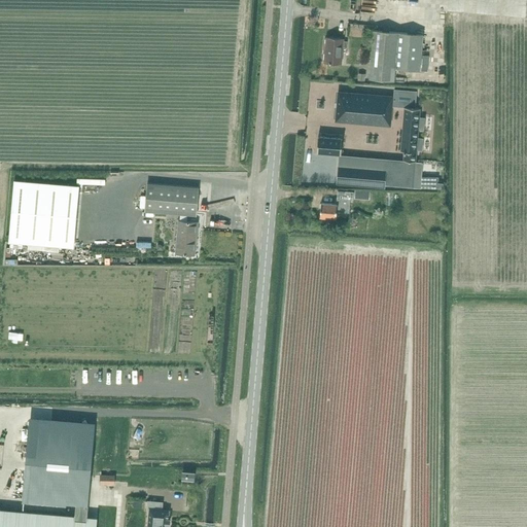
[(420,70),(423,34),(374,30),(370,78),(394,80),(395,68),(420,70)]
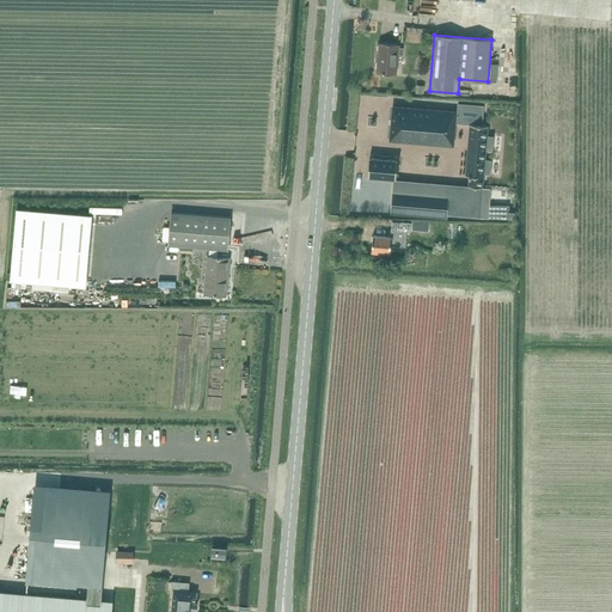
[(396,74),(398,46),(379,44),(377,72),(396,74)]
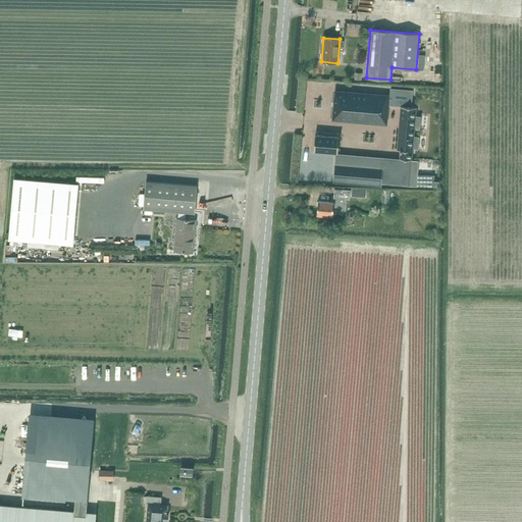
[(388,96),(334,91),(332,119),(386,123),(387,106),(388,96)]
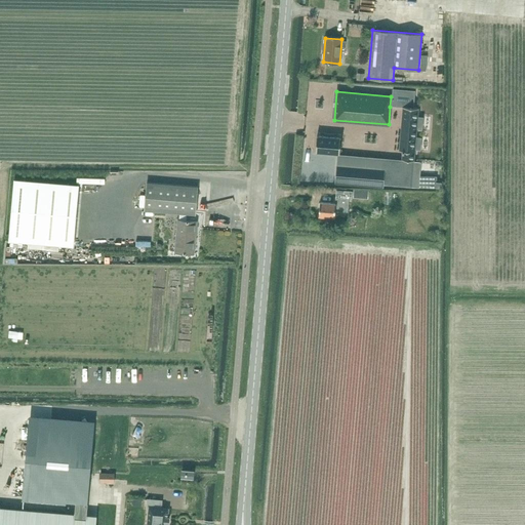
[(414,107),(415,97),(391,95),(391,96),(390,107),(393,107),(393,106),(403,107),(399,151),(404,151),(403,160),(415,161),(416,149),(421,149),(422,137),(417,137),(418,128),(423,128),(425,117),(419,117),(420,107),(414,107)]
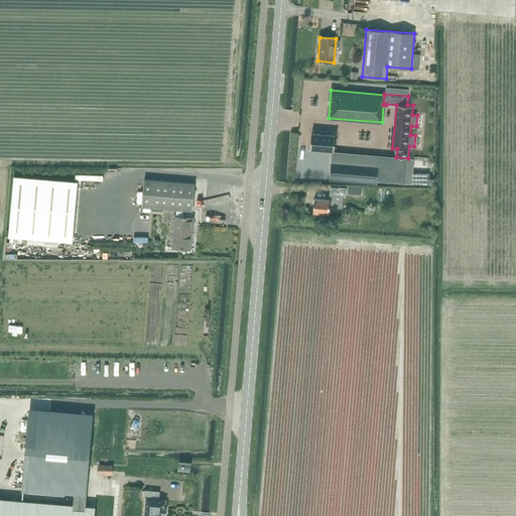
[(334,150),(336,134),(311,133),(310,149),(334,150)]
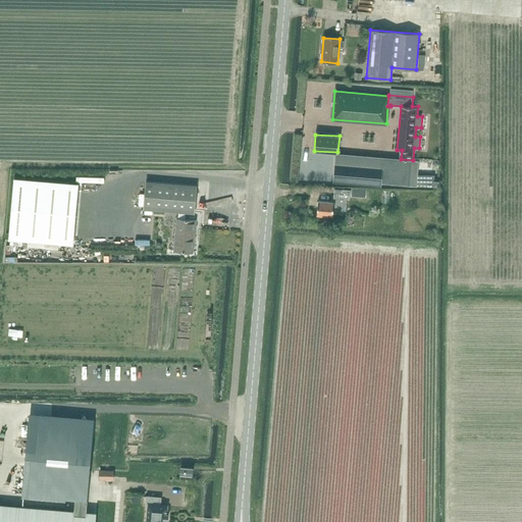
[(335,179),(335,183),(379,186),(380,179),(381,167),(380,167),(380,169),(336,166),(336,164),(336,163),(335,179)]
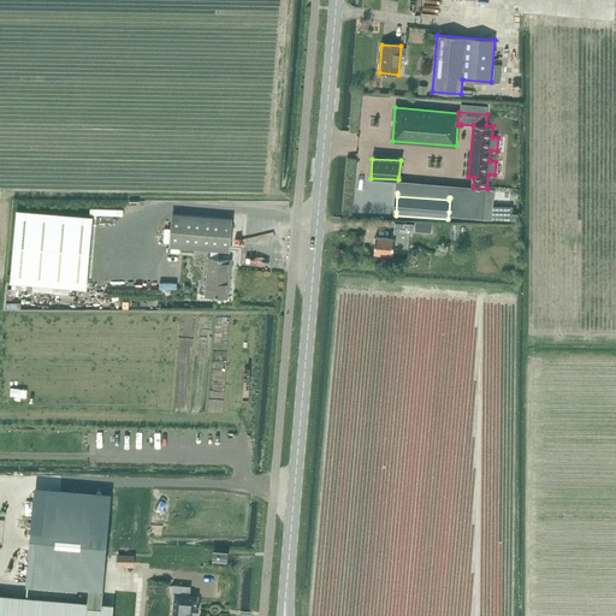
[(492,212),(492,219),(511,219),(511,212),(511,207),(492,207),(492,212)]
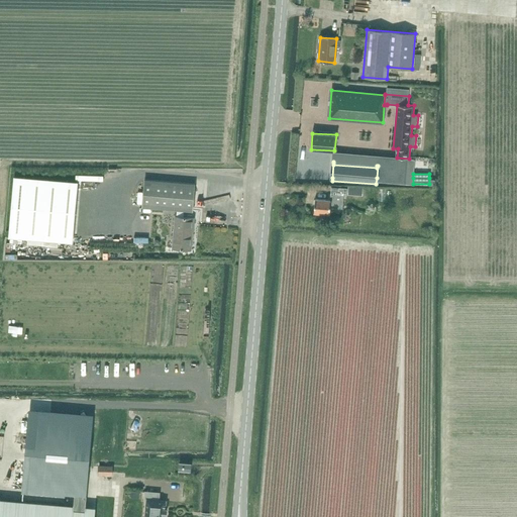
[(77,182),(39,178),(14,176),(9,236),(72,242),(77,182)]
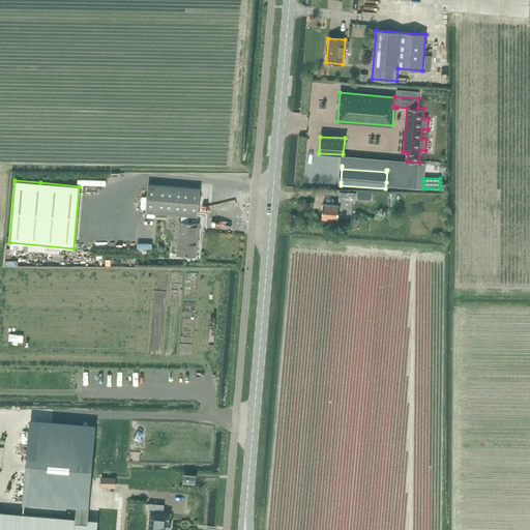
[(197,217),(200,188),(148,183),(146,213),(181,215),(181,222),(179,222),(177,244),(180,244),(179,254),(177,254),(177,255),(196,257),(198,238),(196,238),(196,232),(198,232),(199,224),(188,223),(188,216),(197,217)]
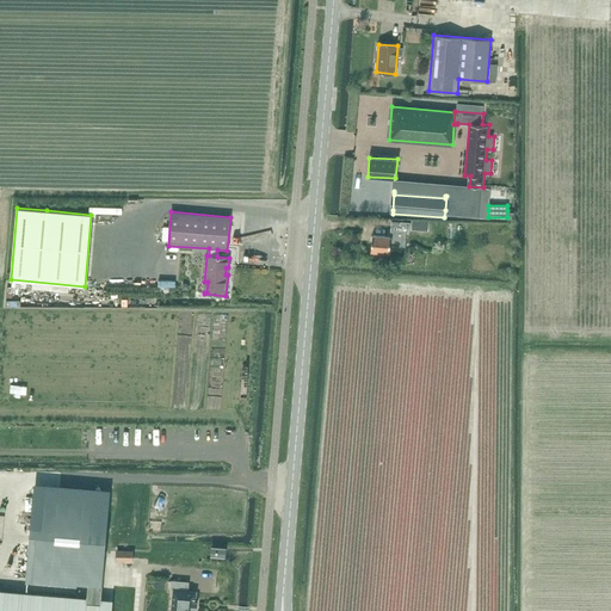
[(409,230),(411,222),(392,221),(390,236),(372,235),(371,251),(389,253),(390,245),(405,246),(406,230),(409,230)]
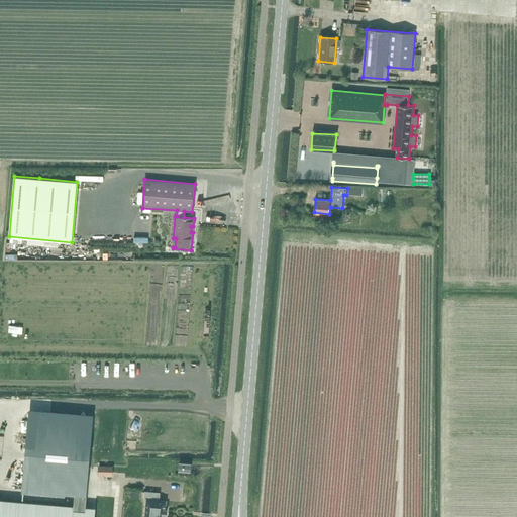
[(94,411),(29,406),(22,487),(87,493),(94,411)]
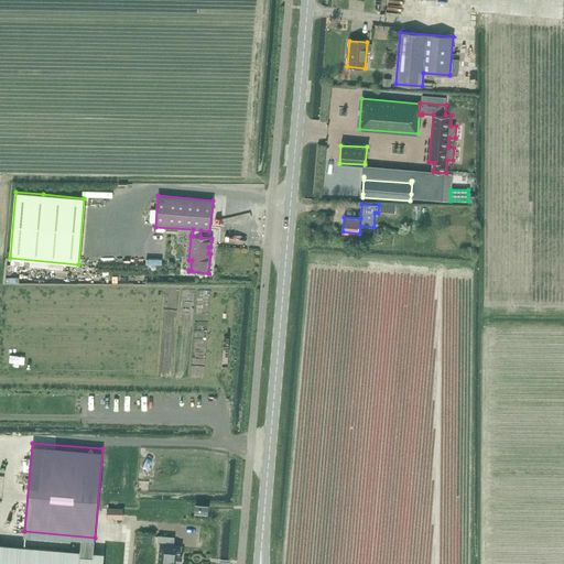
[(108,509),(108,518),(116,518),(116,516),(121,516),(121,509),(108,509)]
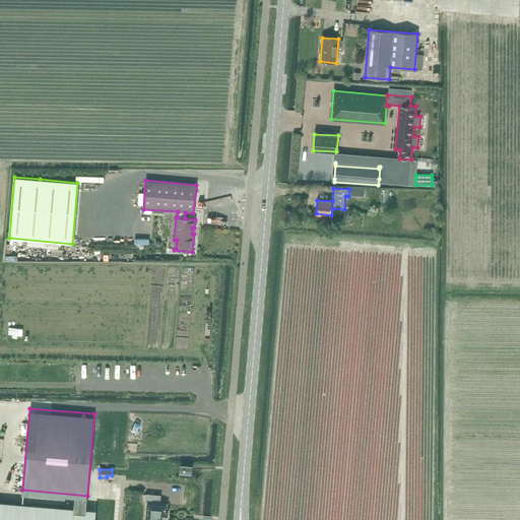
[(159,503),(160,496),(146,495),(145,503),(147,503),(145,519),(165,519),(166,518),(167,518),(167,517),(168,512),(167,511),(167,512),(166,512),(167,504),(159,503)]
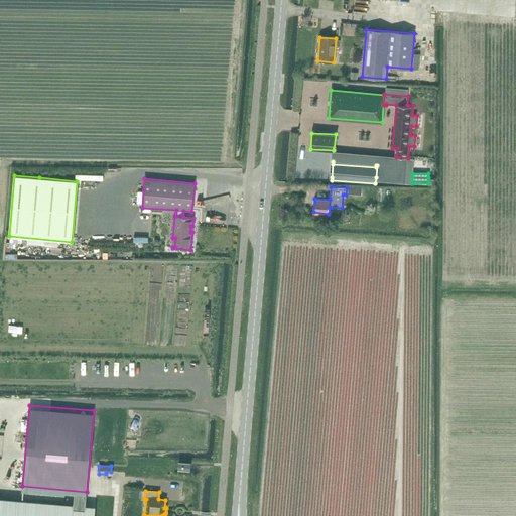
[(0,515),(89,515),(31,511),(32,501),(0,498),(0,515)]
